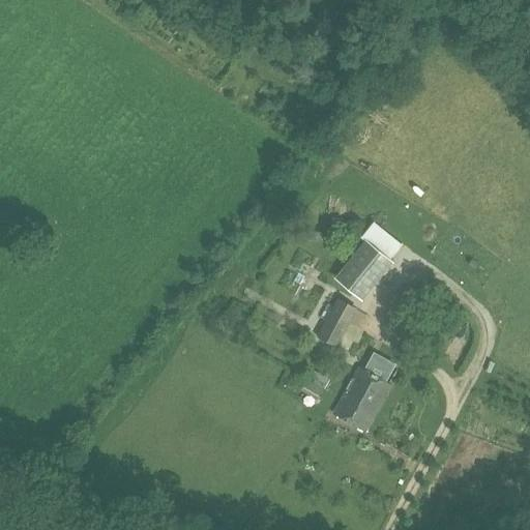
[(310,232),(308,242),(323,242),(323,232),(310,232)]
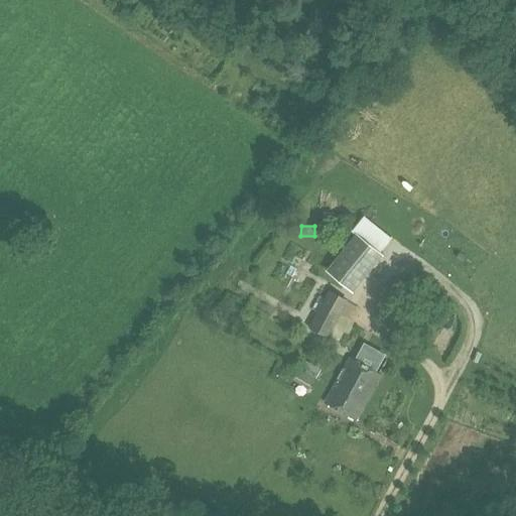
[(328,270),(355,292),(382,258),(356,236),(328,270)]
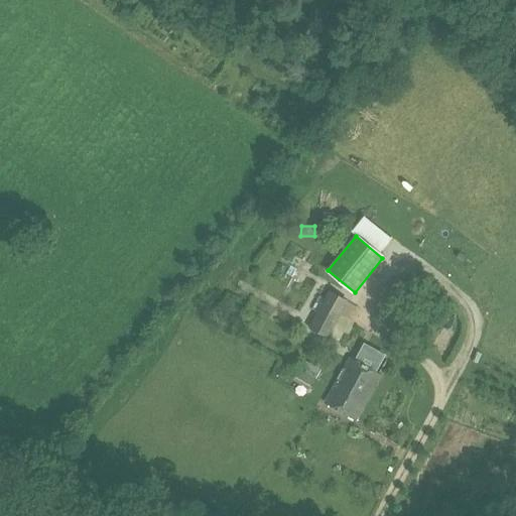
[(403,275),(392,281),(396,287),(406,281),(403,275)]
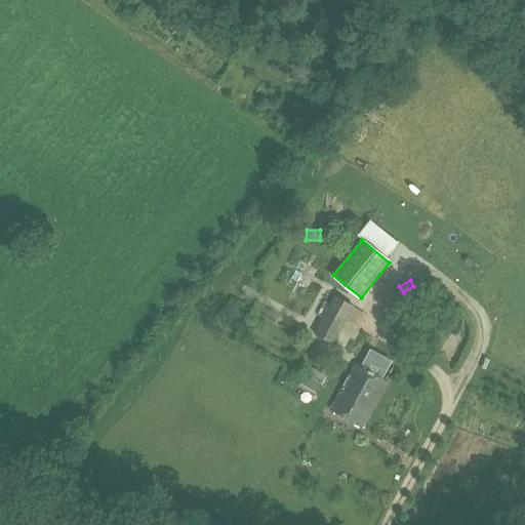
[(314,333),(333,345),(339,334),(348,320),(355,306),(335,295),(332,301),(323,317),(314,333)]
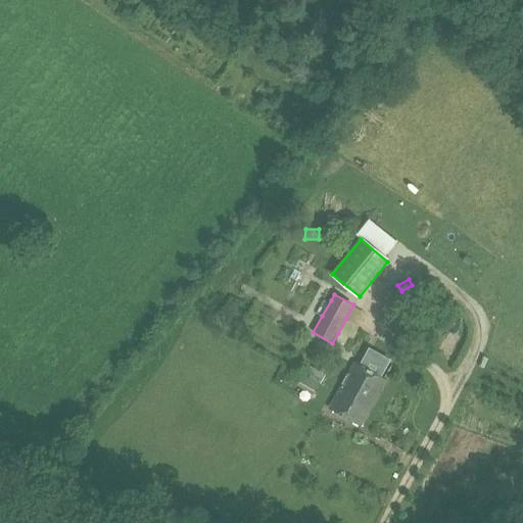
[(330,408),(361,425),(386,380),(354,363),(330,408)]
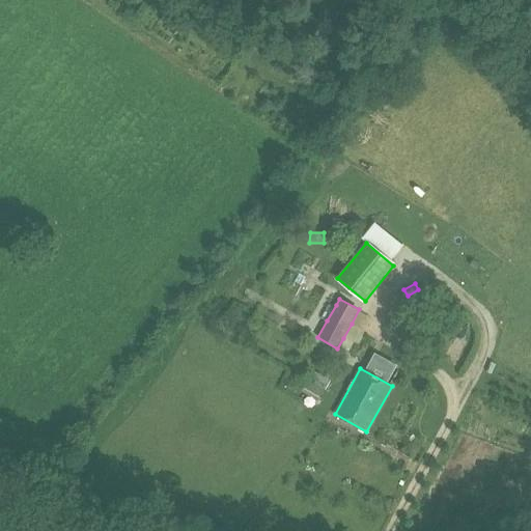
[(309,378),(327,387),(330,380),(313,370),(309,378)]
